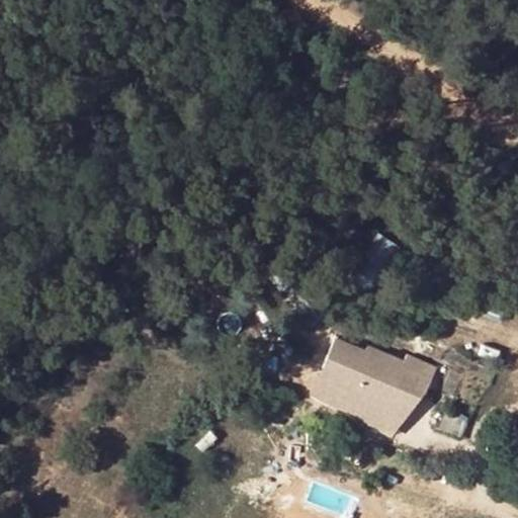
[(400,247),(377,232),(346,277),(369,292),(400,247)]
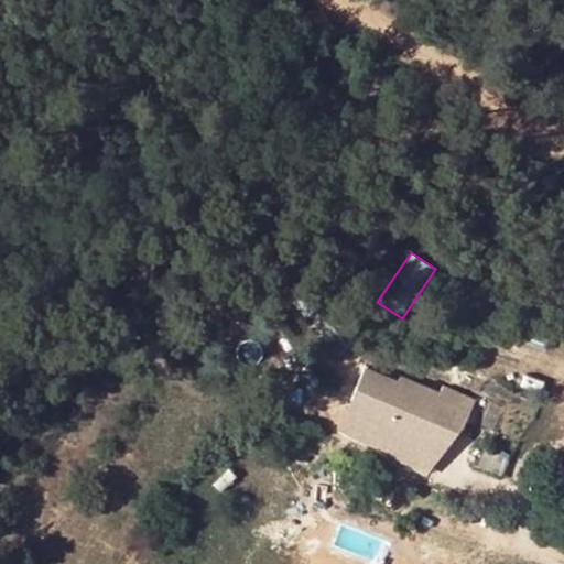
[(365,357),(360,368),(400,386),(403,378),(405,375),(365,357)]
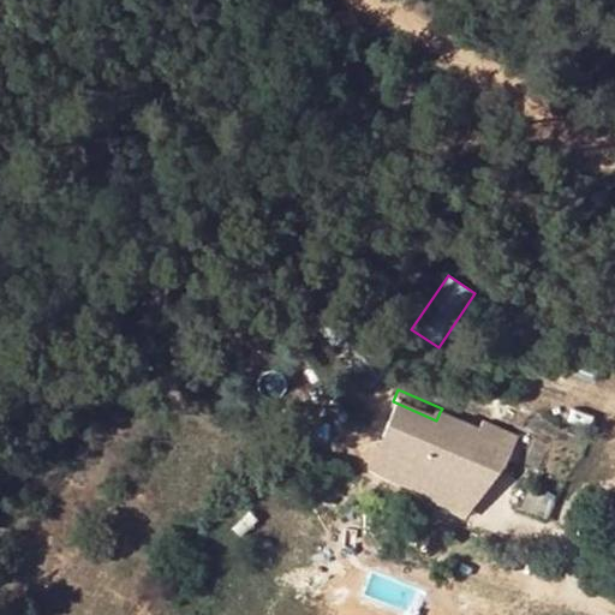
[(393,401),(378,436),(410,449),(396,479),(418,489),(422,477),(471,497),(490,452),(507,459),(515,436),(483,422),(481,430),(440,412),(436,421),(393,401)]
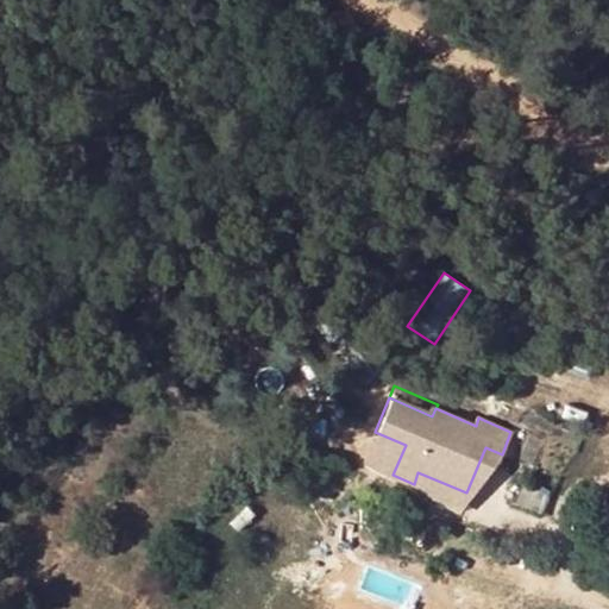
[(463,504),(466,493),(418,472),(414,484),(463,504)]
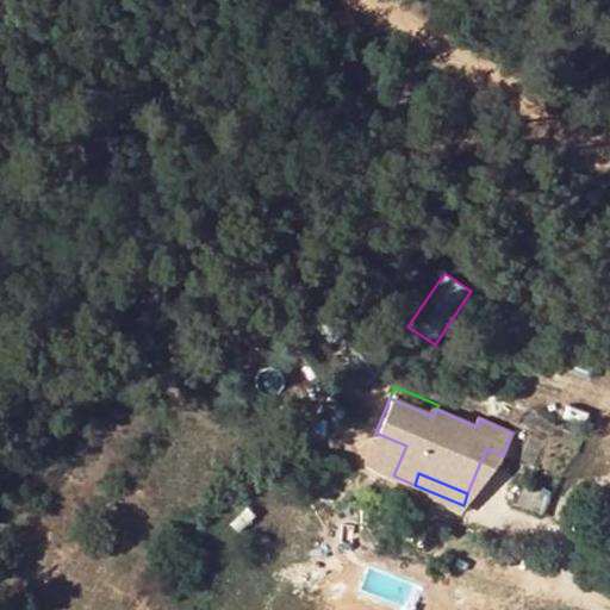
[(548,500),(523,489),(516,506),(542,516),(548,500)]
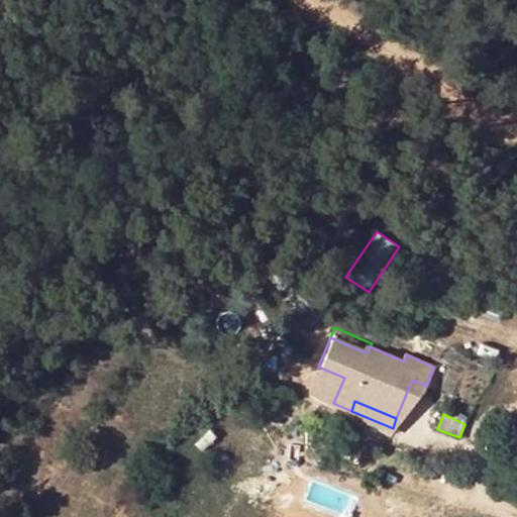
[(380,502),(373,484),(363,487),(370,506),(380,502)]
